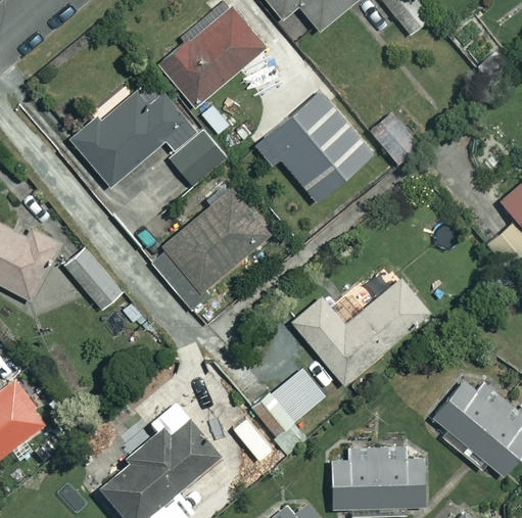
[(267,0),(283,18),(299,5),(321,30),(353,0),(267,0)]
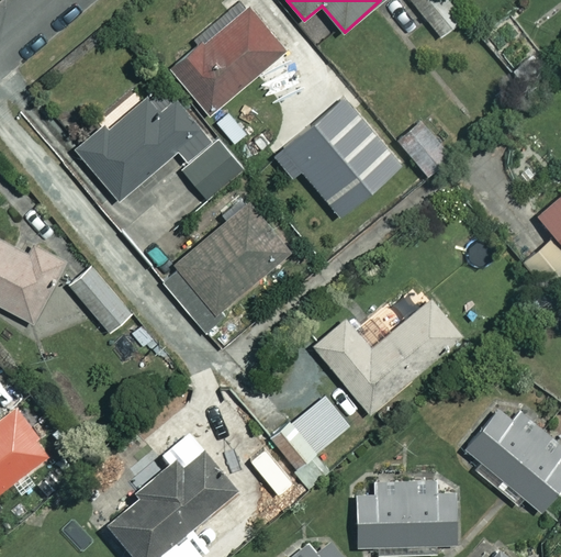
[(463,19),(448,0),(410,0),(440,37),(463,19)]
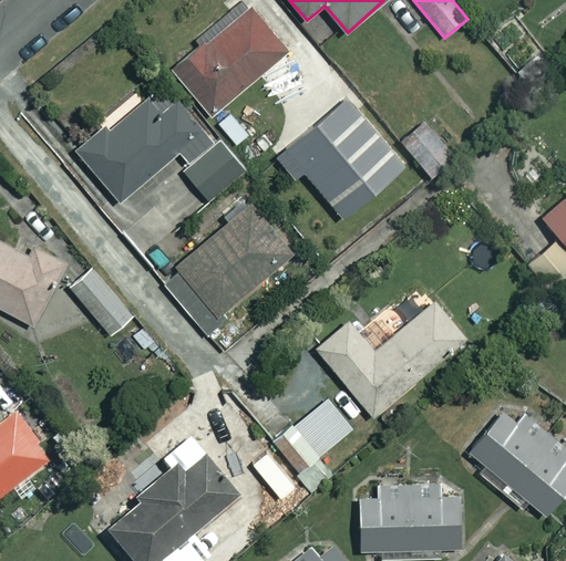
[(287,52),(247,6),(173,70),(213,115),(287,52)]
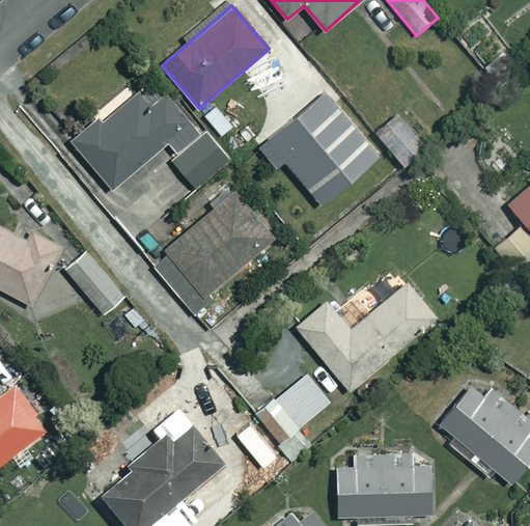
[(508,57),(481,21),(457,38),(484,75),(508,57)]
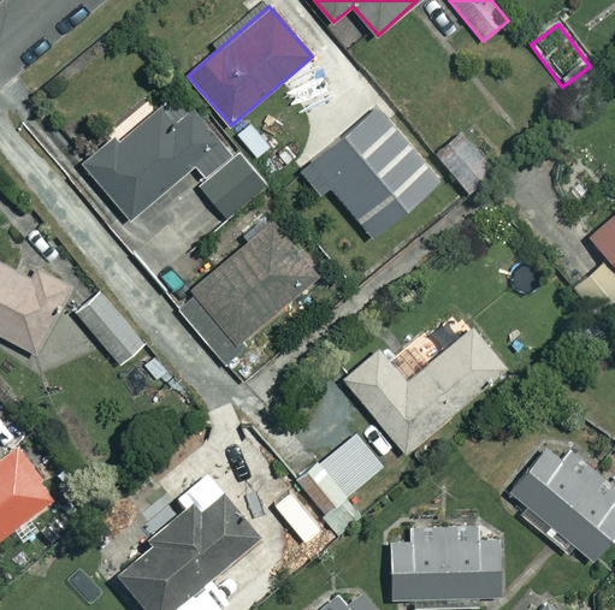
[(439,178),(374,106),(300,173),(321,196),(330,188),(374,237),(439,178)]
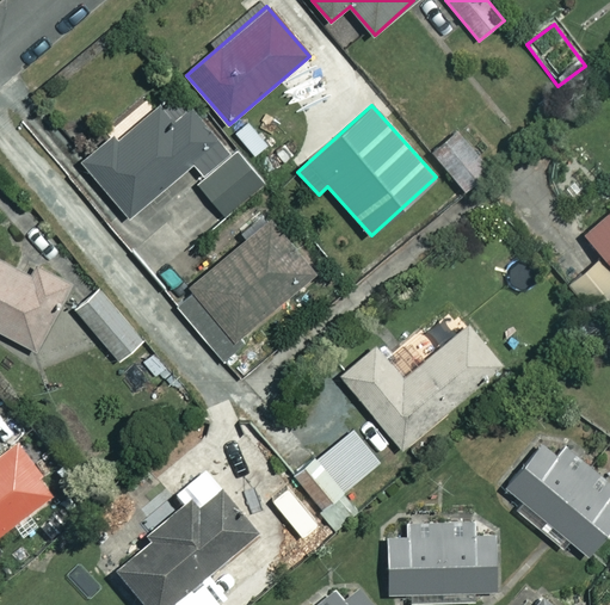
[(204,179),(232,155),(192,109),(171,127),(156,109),(118,141),(114,135),(81,162),(129,218),(192,165),(204,179)]
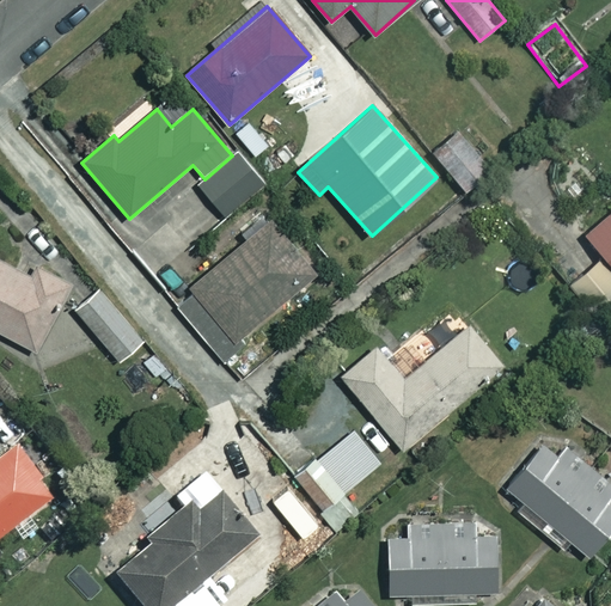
[(238,150),(267,184),(291,165),(255,122),(231,142),(238,150)]
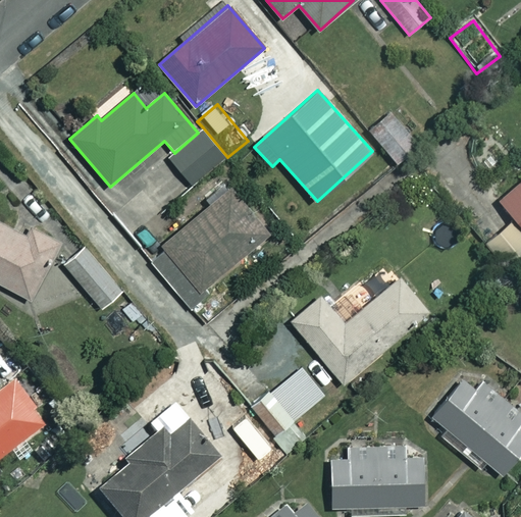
[(416,143),(394,114),(371,132),(393,160),(416,143)]
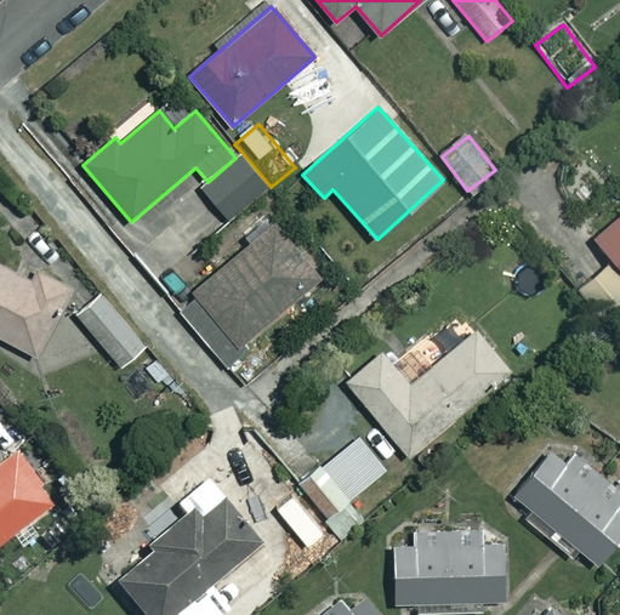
[(235,158),(208,182),(202,188),(229,222),(271,187),(242,152),(235,158)]
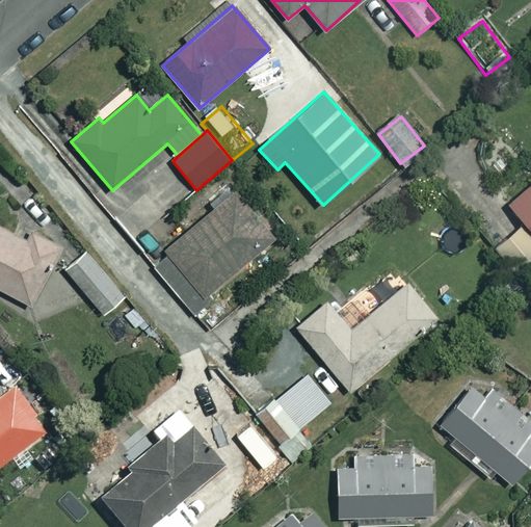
[(530,184),(508,202),(530,230),(530,184)]
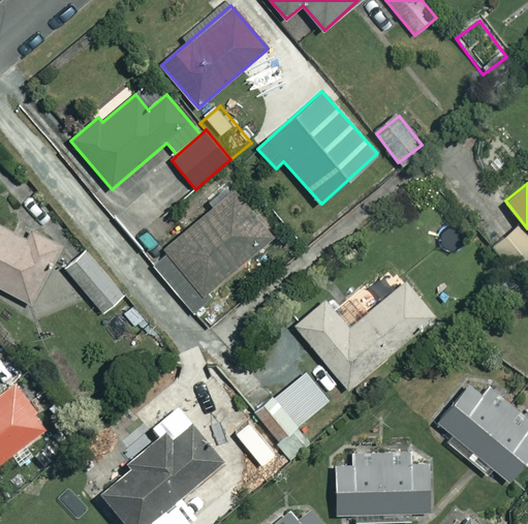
[(272,240),(226,185),(204,204),(211,212),(164,250),(204,297),(272,240)]
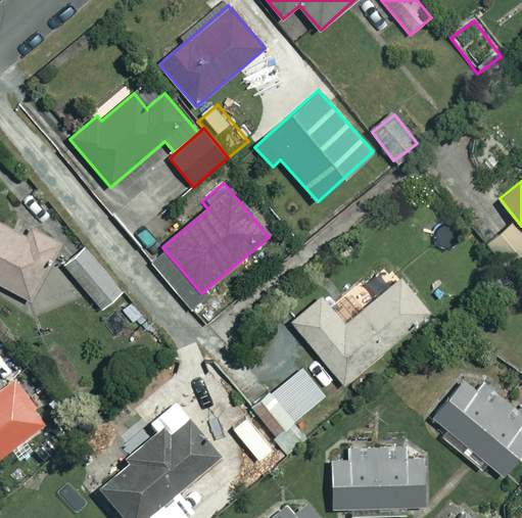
[(28,238),(0,222),(0,284),(31,300),(59,247),(32,232),(28,238)]
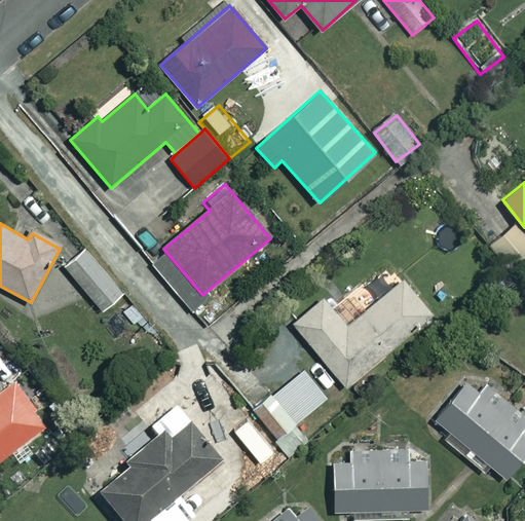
[(123,294),(86,250),(65,268),(102,311),(123,294)]
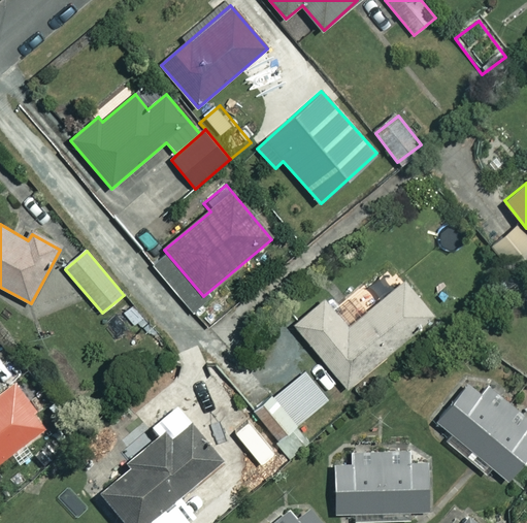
[(435,314),(392,264),(336,314),(321,296),(291,323),(350,390),(435,314)]
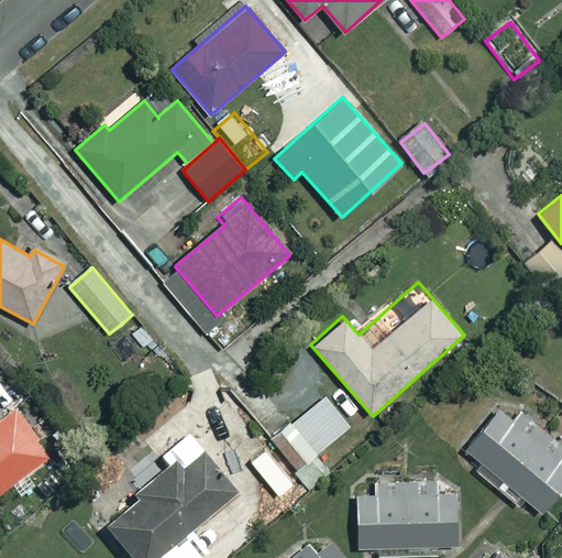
[(323,396),(281,435),(306,465),(350,426),(323,396)]
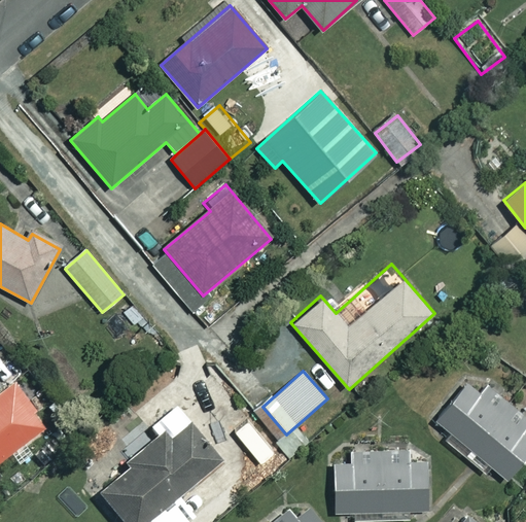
[(452,432),(446,440),(486,476),(491,470),(503,480),(525,454),(525,421),(475,377),(437,419),(452,432)]
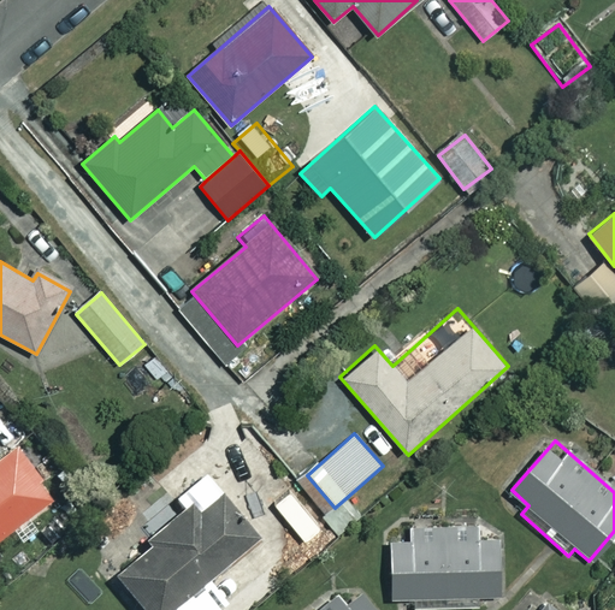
[(0,540),(9,533),(19,545),(35,532),(25,520),(51,498),(9,449),(0,455),(0,540)]
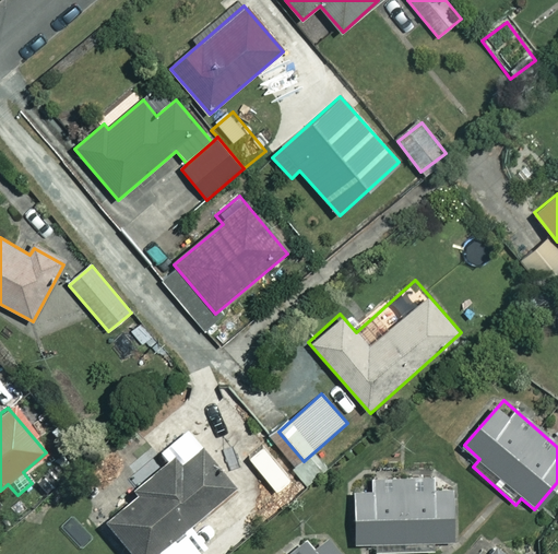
[(164,456),(149,438),(119,462),(130,475),(114,490),(126,504),(102,523),(126,553),(201,553),(203,552),(187,532),(233,493),(187,437),(164,456)]
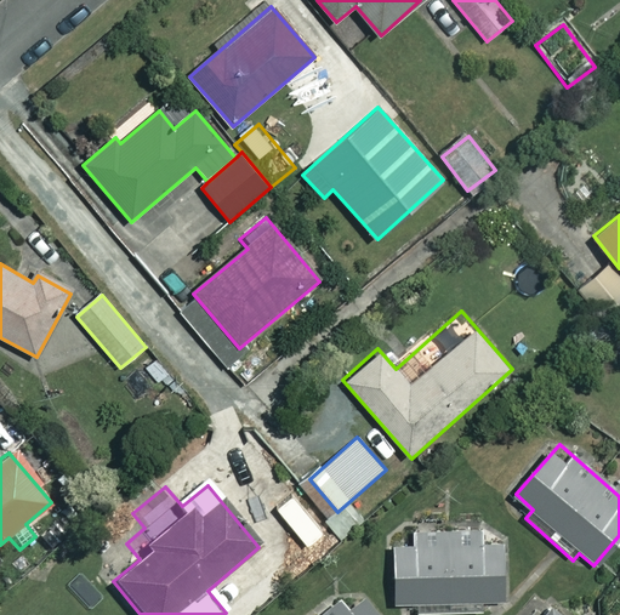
[(393,599),(414,598),(414,614),(482,613),(482,597),(502,596),(501,540),(392,542),(393,599)]
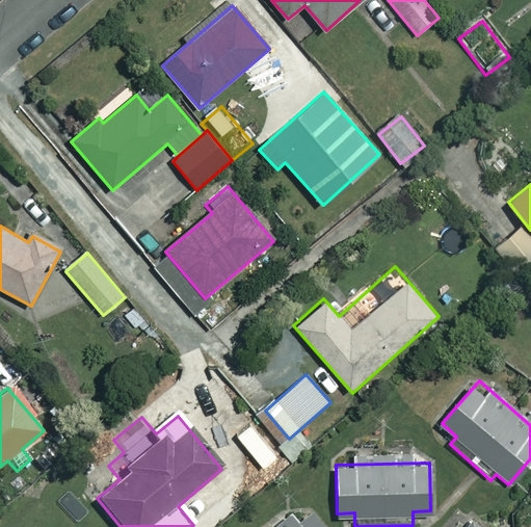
[(321,526),(310,510),(288,526),(321,526)]
